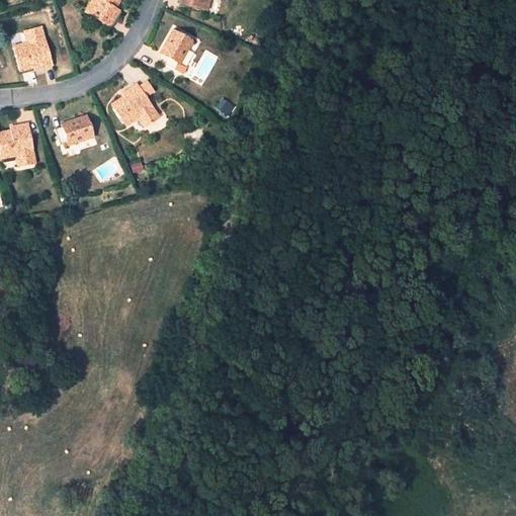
[(92,0),(87,10),(110,24),(120,8),(116,6),(113,4),(115,1),(118,2),(119,0),(92,0)]
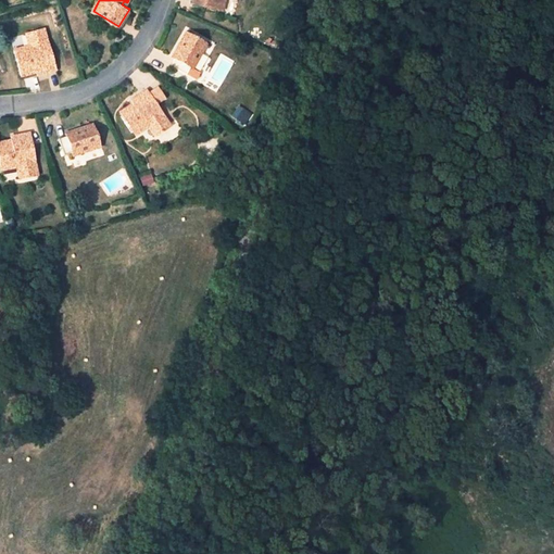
[(193,0),(193,1),(223,9),(225,0),(193,0)]
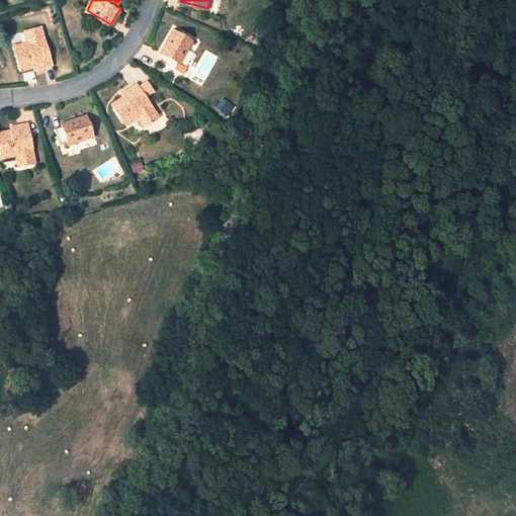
[(53,64),(43,26),(29,29),(31,39),(29,40),(15,45),(22,69),(36,66),(39,65),(38,63),(43,62),(44,66),(53,64)]
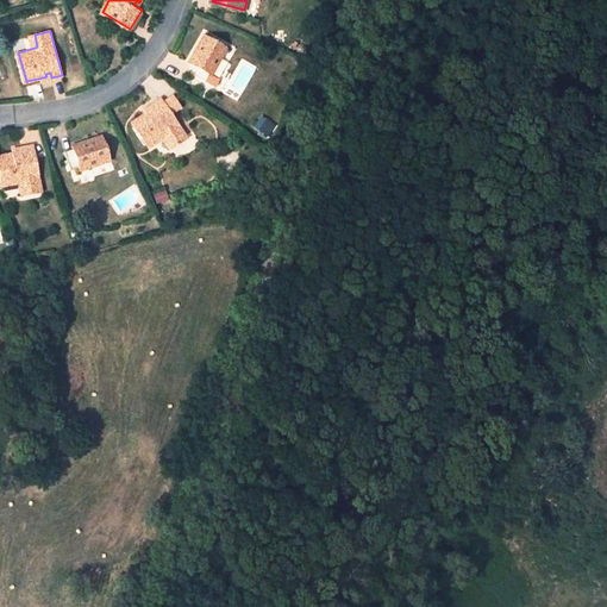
[(227,47),(205,33),(189,60),(193,62),(188,69),(206,79),(210,72),(213,73),(227,47)]
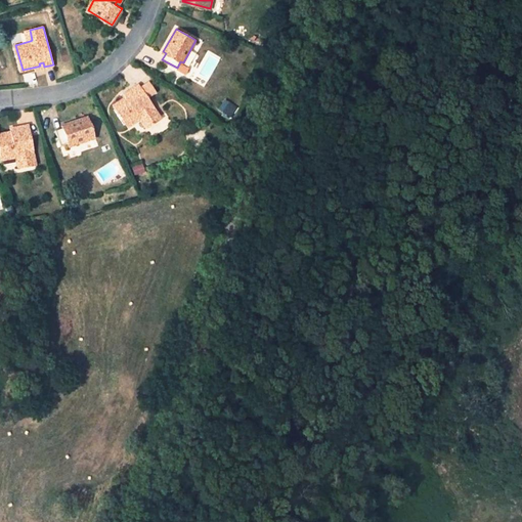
[(162,117),(139,84),(131,89),(134,93),(131,96),(130,94),(127,96),(115,103),(129,125),(141,117),(144,115),(149,124),(162,117)]
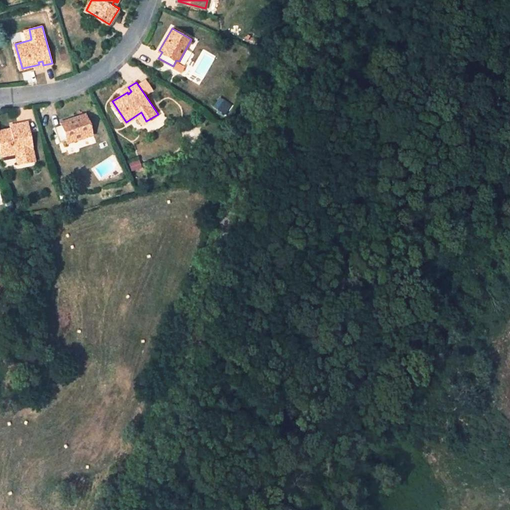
[(144,123),(146,121),(141,112),(138,114),(144,123)]
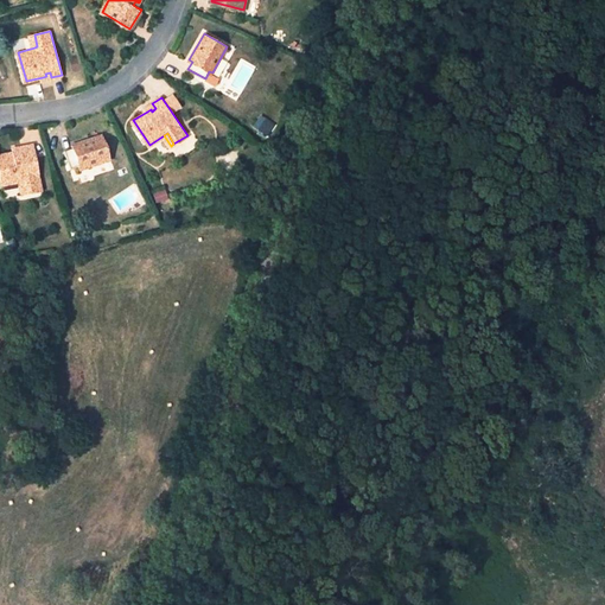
[(102,134),(74,144),(75,147),(67,150),(72,167),(81,165),(82,167),(110,158),(102,134)]
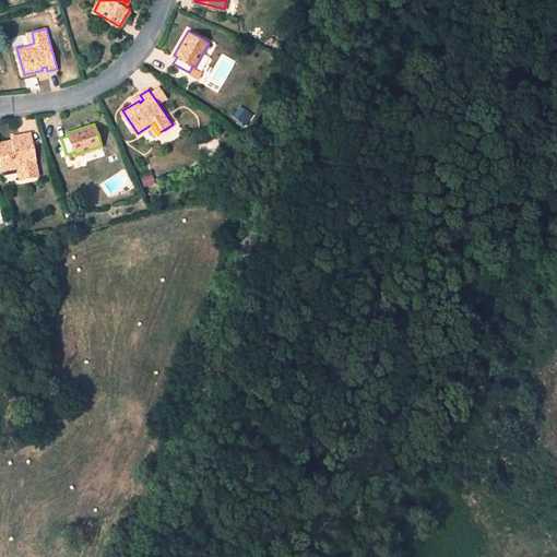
[(39,174),(31,133),(21,134),(22,140),(18,140),(18,139),(14,139),(0,141),(0,146),(4,169),(19,166),(23,166),(25,177),(39,174)]
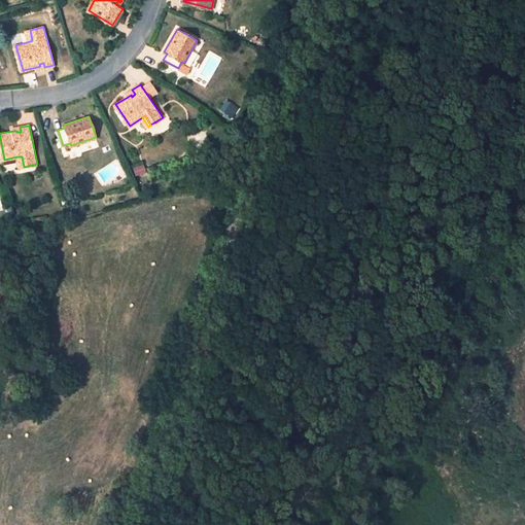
All buildings are outlined.
